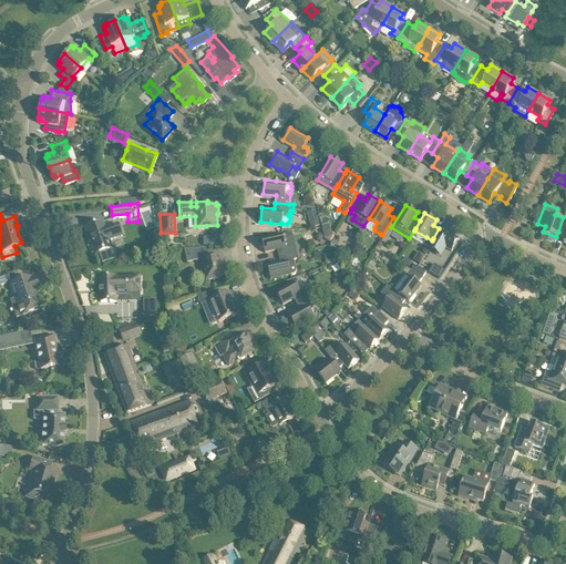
[(114,235),(111,224),(104,225),(102,218),(85,224),(89,235),(91,234),(96,250),(99,249),(102,259),(114,256),(107,237),(114,235)]
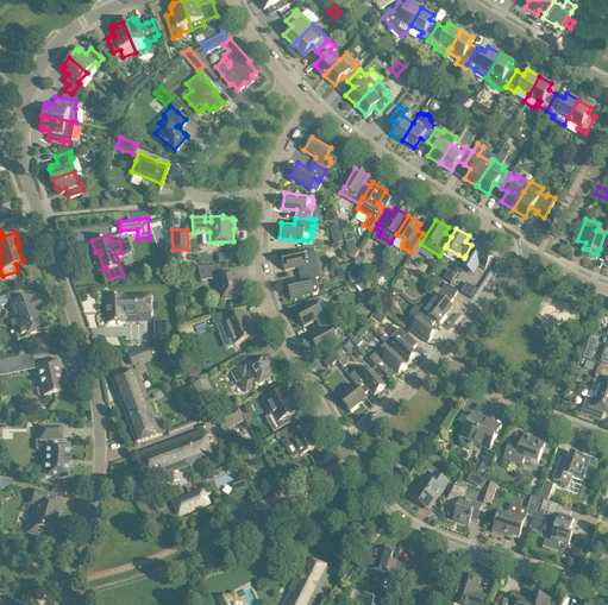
[(484,266),(491,253),(474,243),(471,245),(465,256),(464,258),(461,263),(461,264),(461,265),(472,272),(478,263),(484,266)]
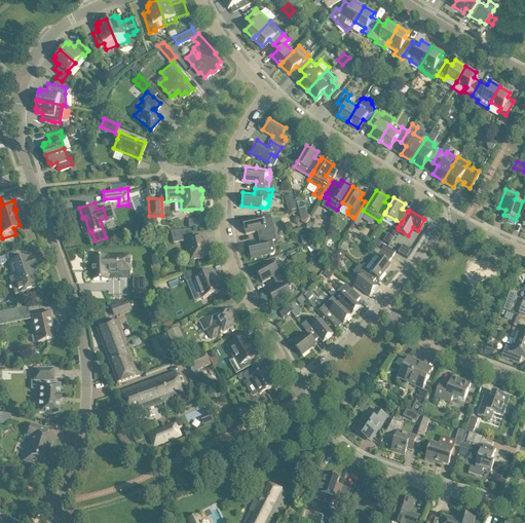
[(241,219),(245,232),(256,229),(258,235),(277,231),(276,226),(274,225),(271,226),(270,223),(268,222),(263,223),(261,215),(241,219)]
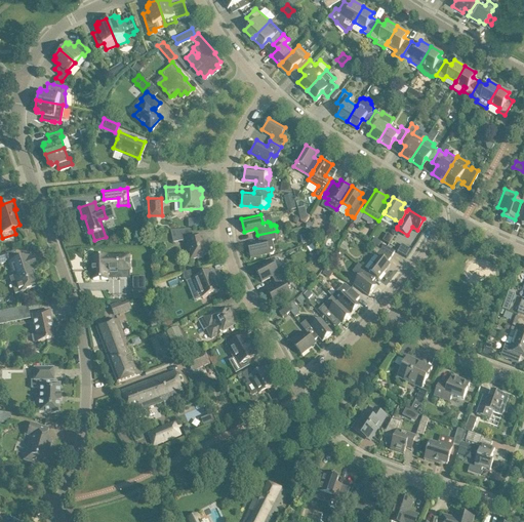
[(179,228),(169,228),(171,237),(180,235),(179,228)]
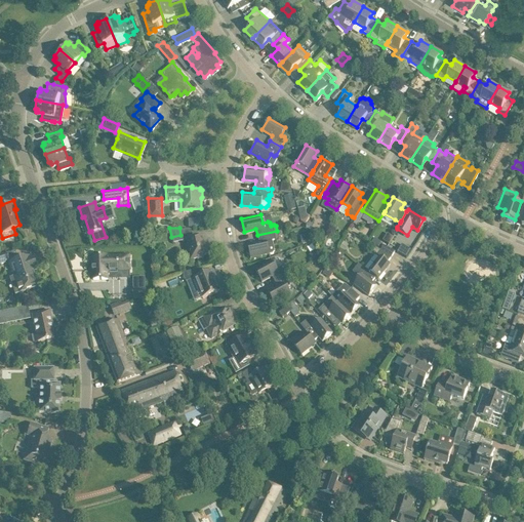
[(258,241),(247,243),(249,255),(272,251),(274,249),(271,238),(275,237),(277,237),(278,235),(277,231),(257,235),(258,241)]
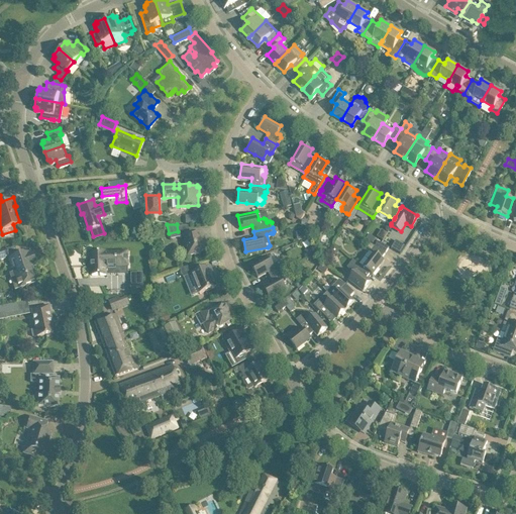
[(189,232),(182,233),(182,234),(186,253),(195,251),(205,249),(202,235),(199,235),(197,236),(196,230),(189,232)]
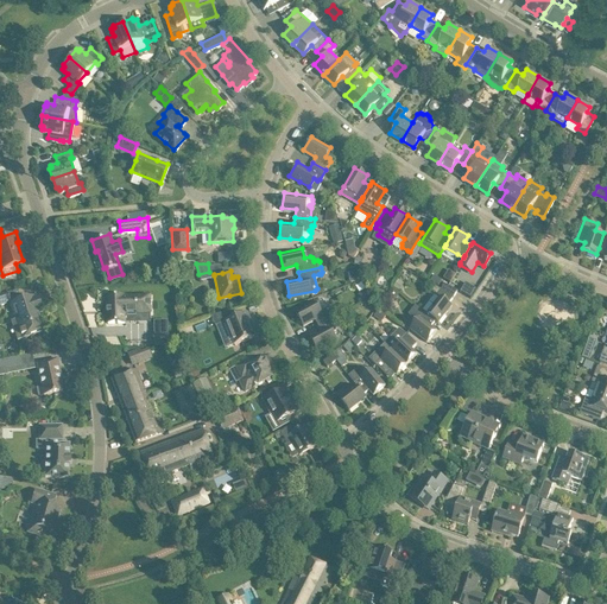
[(432,273),(430,279),(437,284),(441,278),(432,273)]
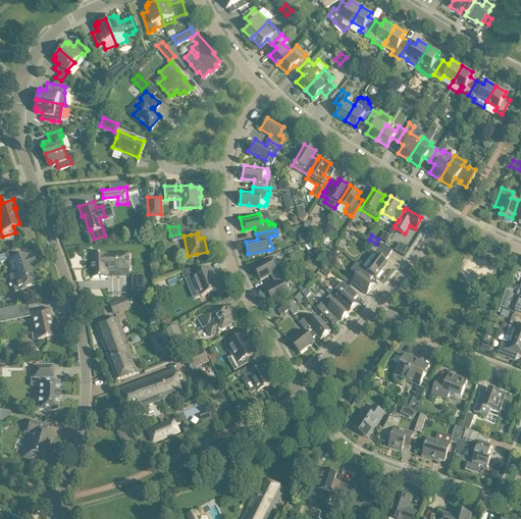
[(392,248),(383,243),(380,241),(377,247),(388,253),(392,248)]
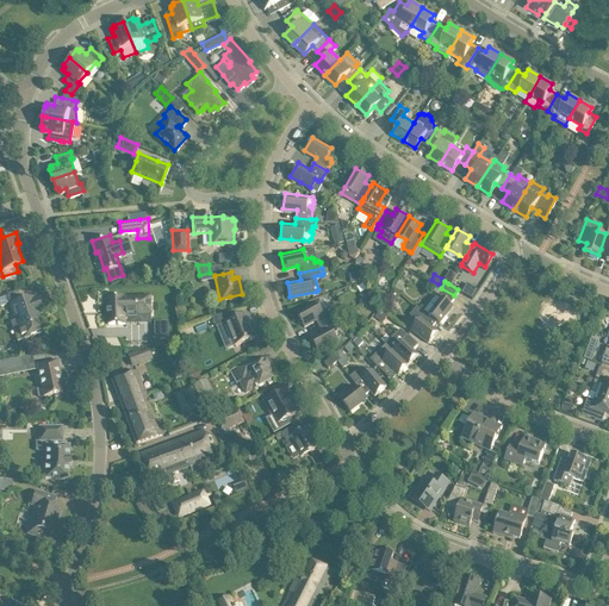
[(466,281),(461,289),(471,295),(477,287),(466,281)]
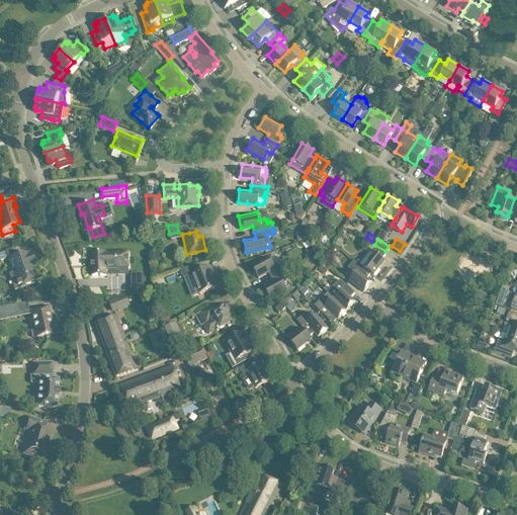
[(374,245),(370,242),(367,246),(373,251),(362,265),(369,271),(372,273),(383,258),(381,256),(385,251),(374,245)]
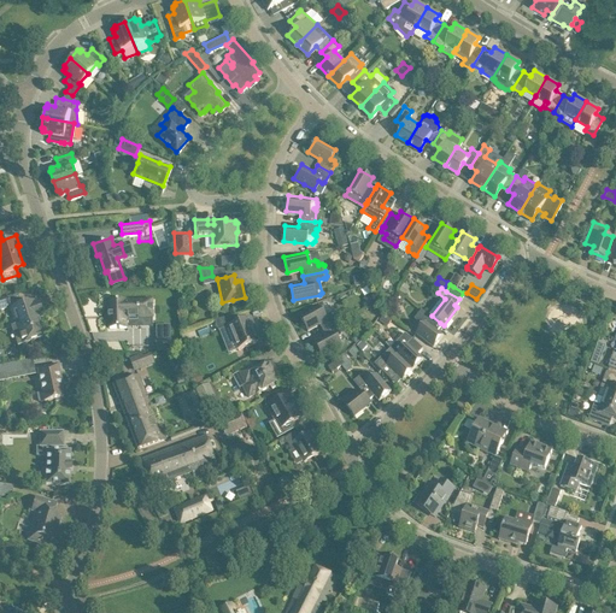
[(15,322),(11,323),(17,342),(33,337),(44,334),(37,314),(42,313),(36,298),(33,299),(31,298),(9,305),(15,322)]
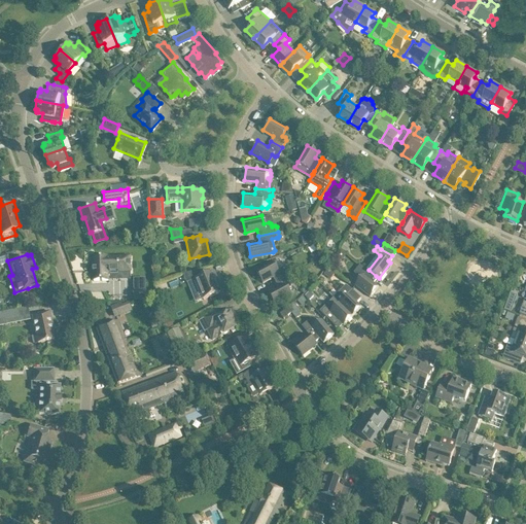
[(106,270),(129,270),(129,255),(92,255),(92,278),(106,278),(106,270)]
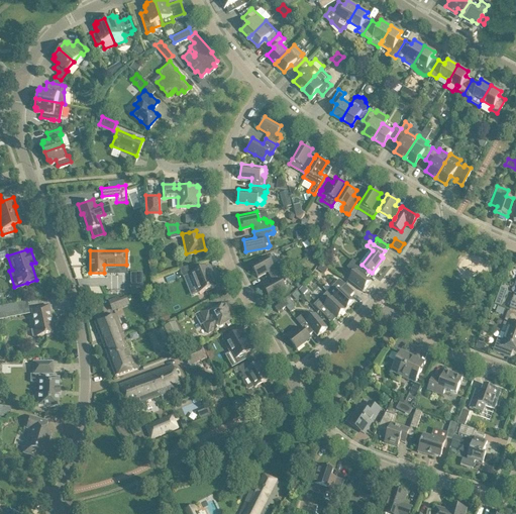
[(250,265),(256,276),(267,270),(270,275),(281,270),(287,267),(284,261),(281,262),(280,260),(278,260),(272,263),(268,255),(250,265)]
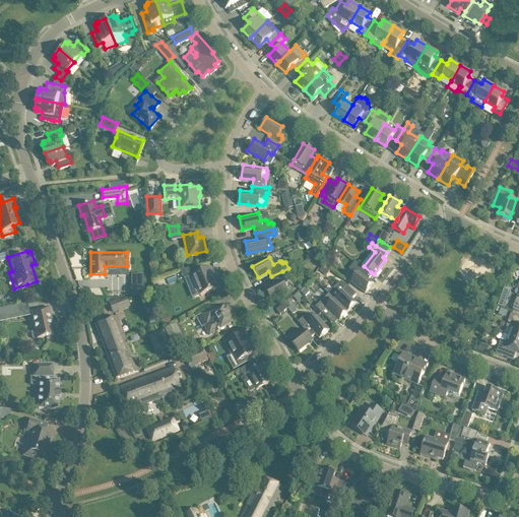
[(348,266),(350,268),(355,272),(349,279),(357,284),(365,291),(373,280),(368,277),(371,272),(364,266),(354,259),(348,266)]
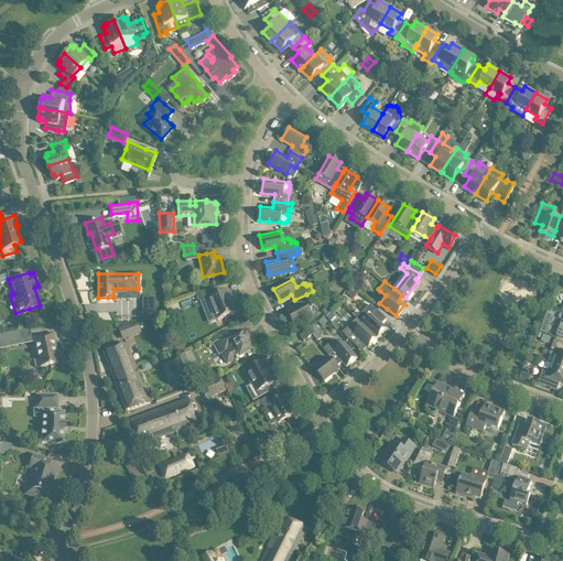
[(195,292),(198,300),(208,297),(217,317),(235,311),(229,297),(231,295),(228,288),(216,292),(214,286),(195,292)]
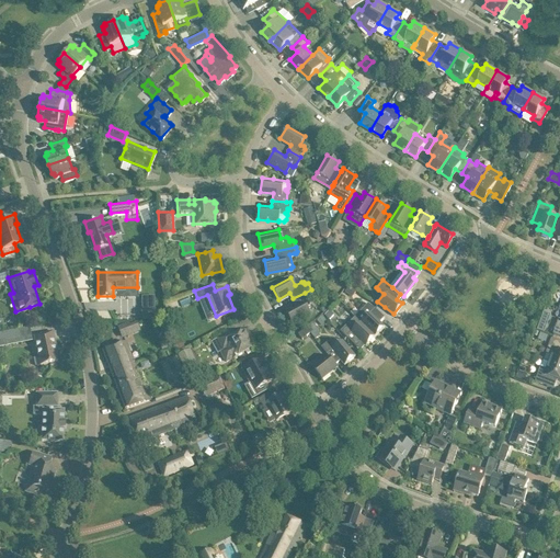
[(347,285),(344,289),(351,295),(354,291),(347,285)]
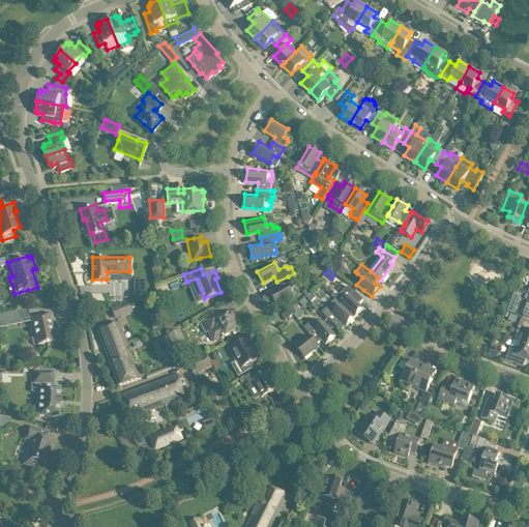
[(280,288),(269,293),(275,304),(293,295),(289,288),(292,287),(293,284),(288,276),(276,282),(280,288)]
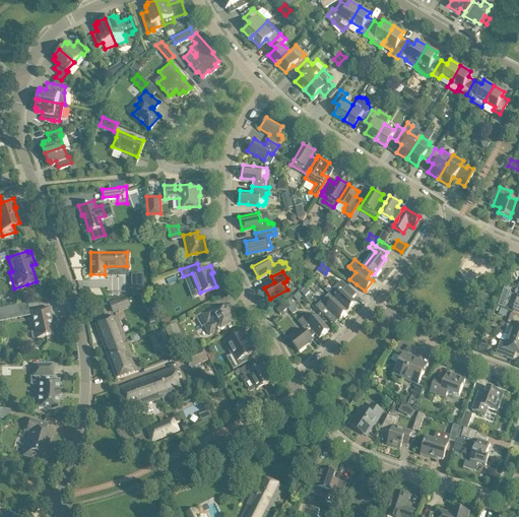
[(355,292),(348,284),(341,278),(328,292),(333,297),(347,310),(355,301),(351,297),(355,292)]
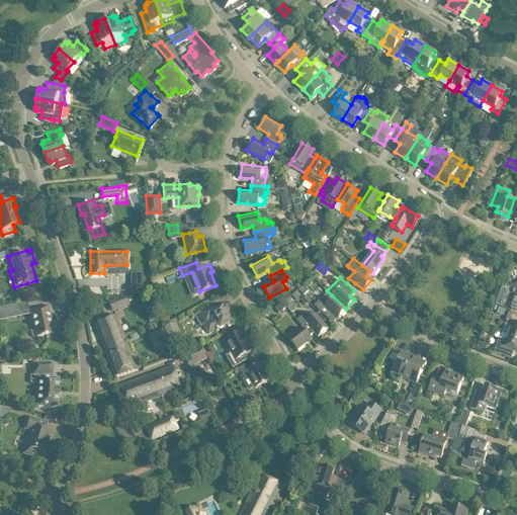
[(131,292),(143,292),(143,283),(131,284),(131,292)]
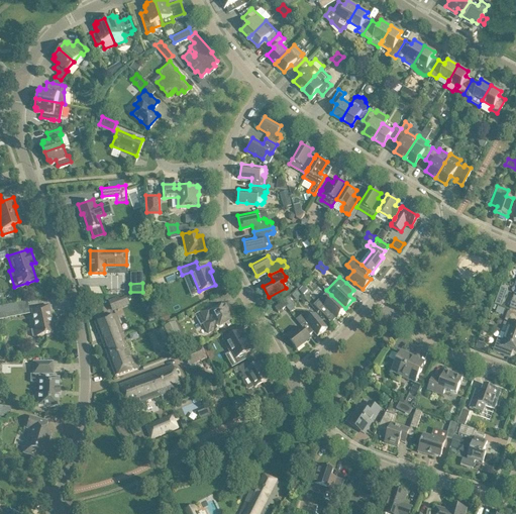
[(331,295),(325,301),(320,296),(313,303),(327,317),(332,313),(336,317),(345,308),(331,295)]
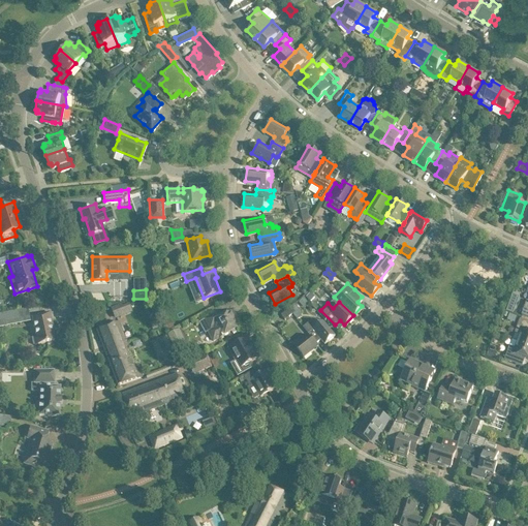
[(290,305),(288,306),(280,312),(284,317),(294,310),(290,305)]
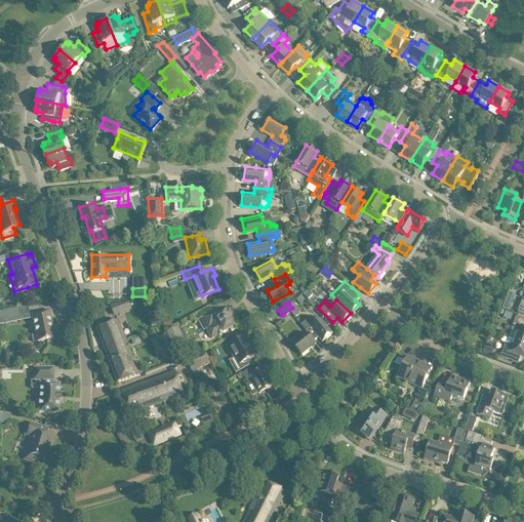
[(0,316),(3,316),(4,318),(18,315),(16,306),(0,309),(0,316)]
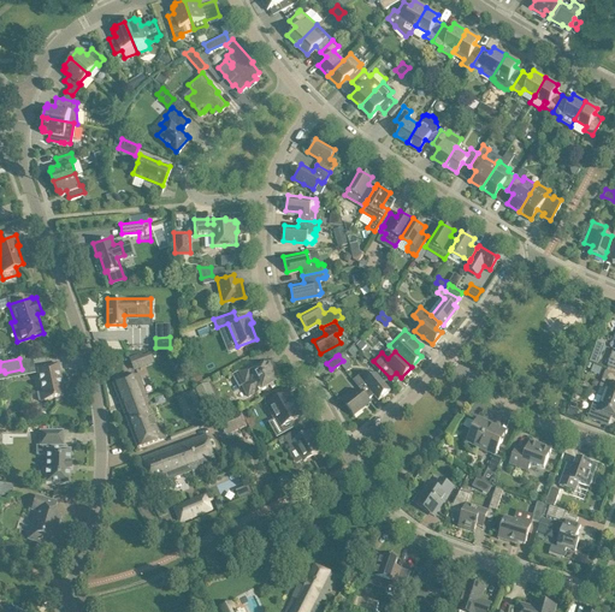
[(243,366),(238,368),(246,381),(241,384),(247,394),(255,390),(267,384),(270,382),(272,385),(277,382),(276,379),(278,378),(272,368),(275,367),(273,363),(272,363),(270,360),(265,362),(258,367),(253,360),(243,366)]
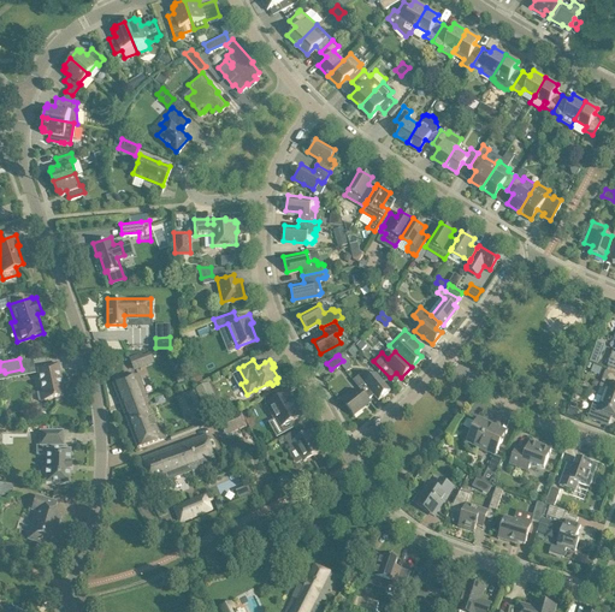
[(57,361),(45,363),(36,366),(42,398),(63,394),(59,378),(60,378),(57,361)]
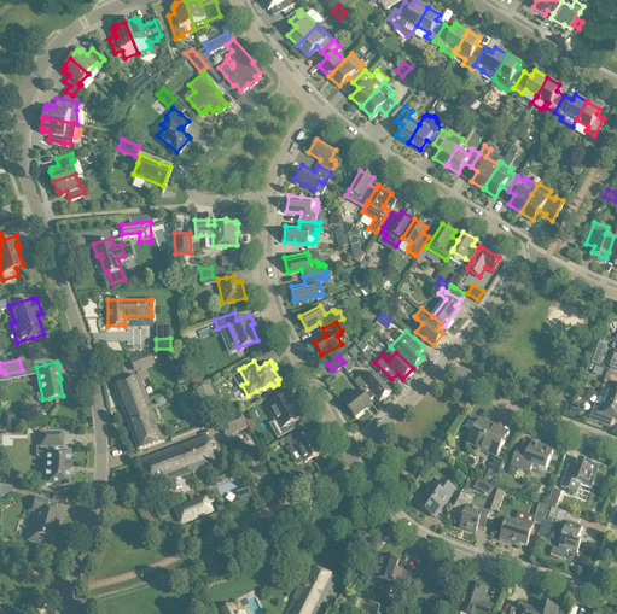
[(616,373),(606,369),(600,385),(606,387),(604,396),(616,399),(616,373)]
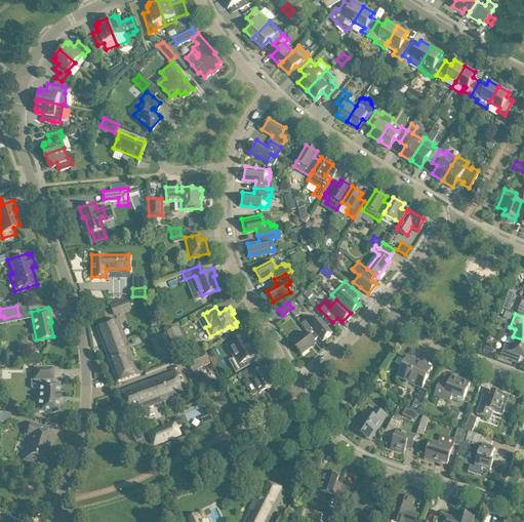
[(165,324),(171,322),(169,316),(163,318),(165,324)]
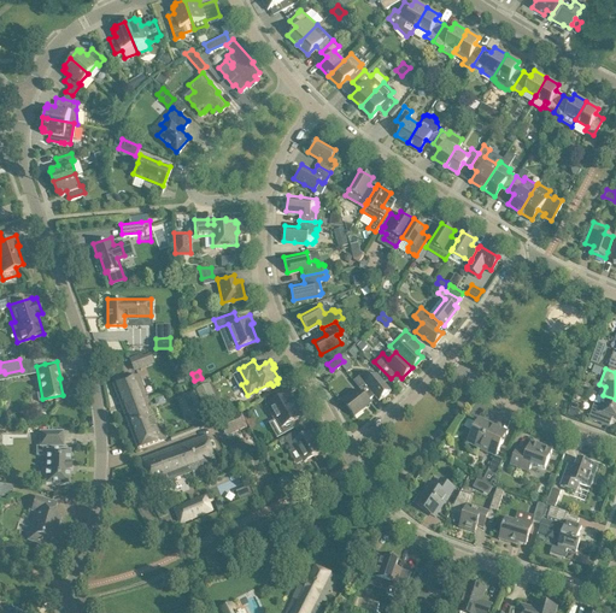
[(376,371),(368,378),(359,372),(352,378),(361,389),(368,398),(374,393),(379,399),(389,389),(376,371)]
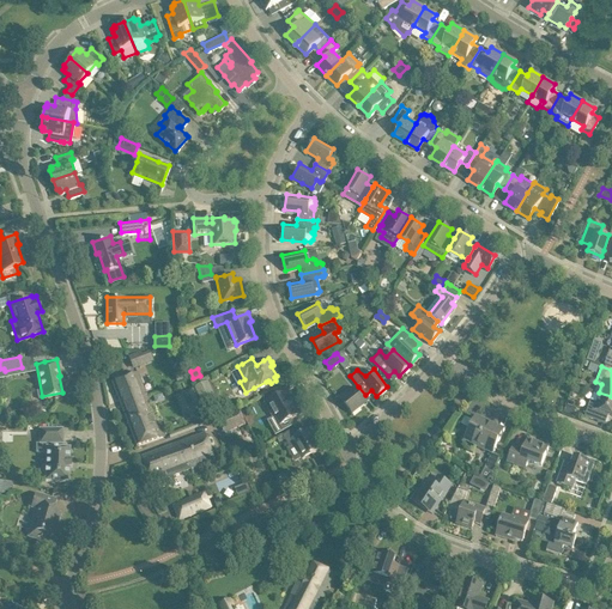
[(146,395),(137,370),(111,379),(122,406),(140,399),(140,397),(146,395)]
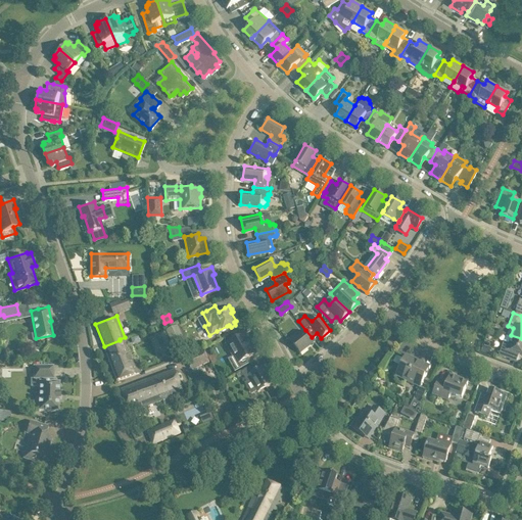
[(177,323),(164,328),(171,341),(183,336),(177,323)]
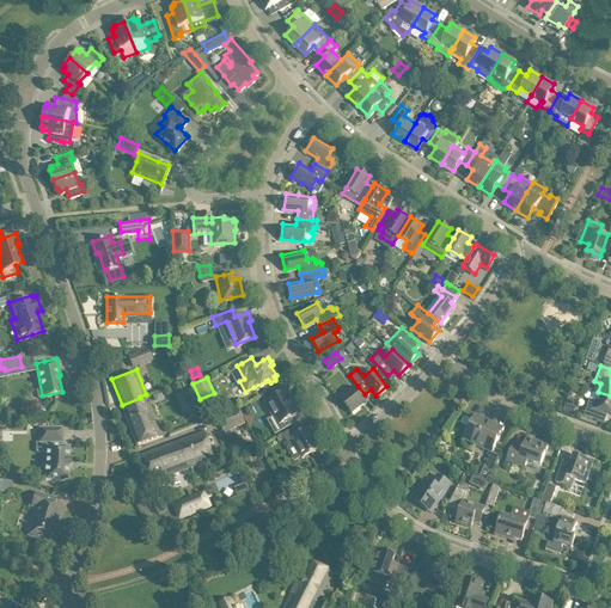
[(187,398),(177,400),(182,412),(188,410),(190,417),(202,412),(193,385),(183,388),(187,398)]
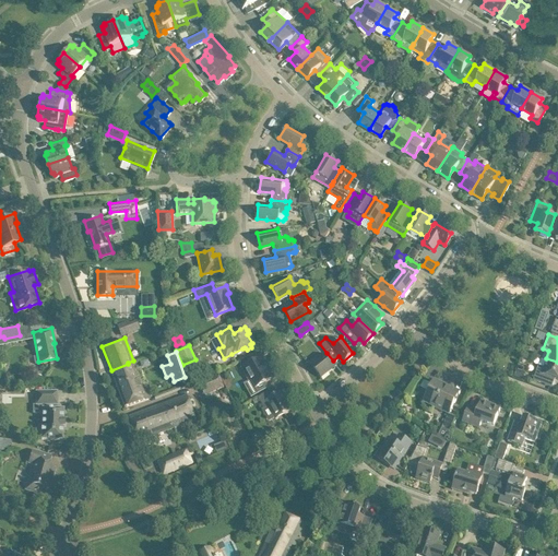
[(327,353),(311,365),(320,376),(335,363),(333,361),(327,353)]
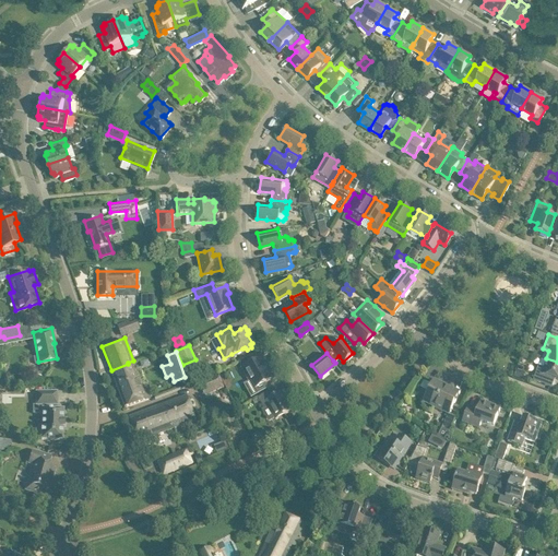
[(248,379),(250,378),(258,390),(266,386),(264,380),(271,377),(263,363),(265,362),(261,354),(241,366),(248,379)]
